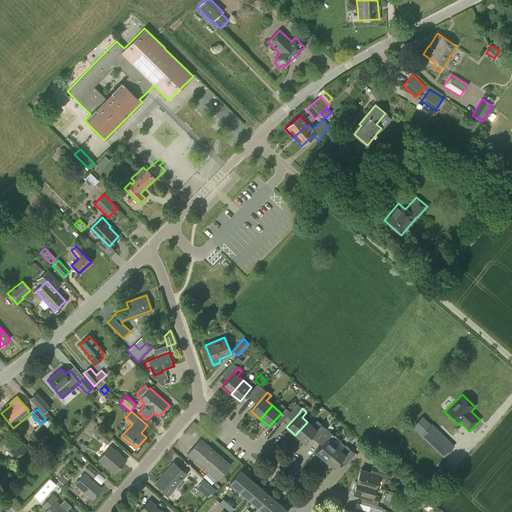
[(72,415),(77,421),(81,418),(76,412),(72,415)]
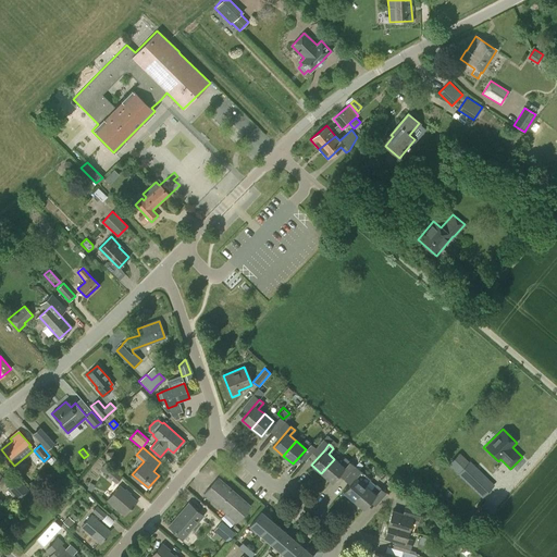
[(469,461),(459,453),(448,465),(457,473),(482,497),(494,484),(469,461)]
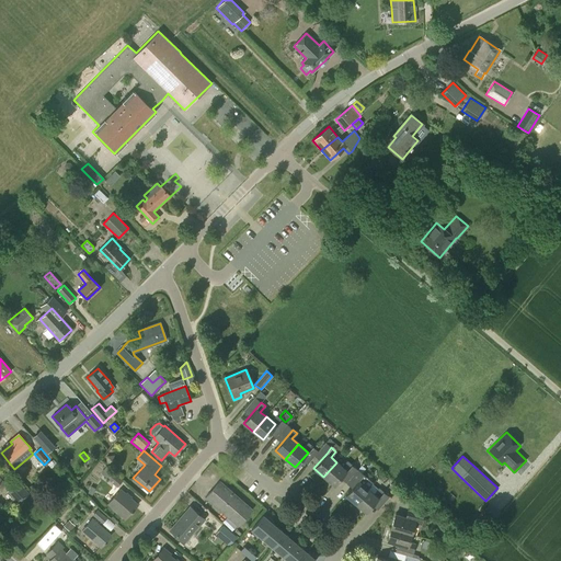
[(342,467),(336,462),(323,477),(333,484),(343,474),(348,479),(357,469),(346,460),(342,467)]
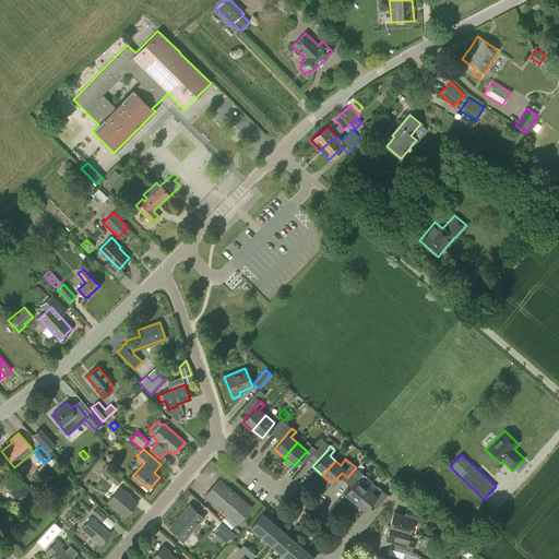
[(354,502),(367,487),(360,483),(366,476),(356,467),(347,477),(354,483),(344,494),(354,502)]
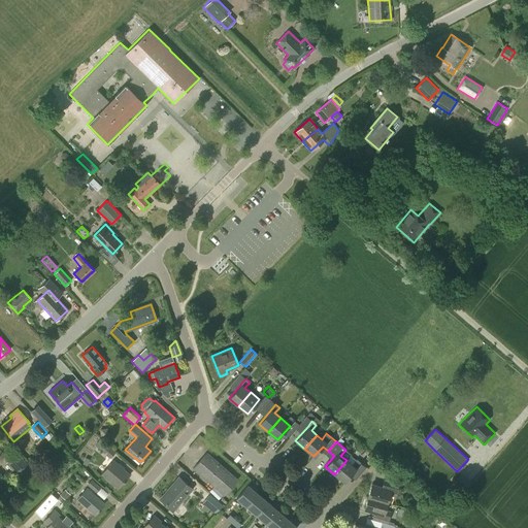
[(10,458),(6,454),(8,452),(0,443),(0,460),(4,457),(7,460),(5,462),(17,474),(18,474),(24,481),(34,471),(17,452),(10,458)]
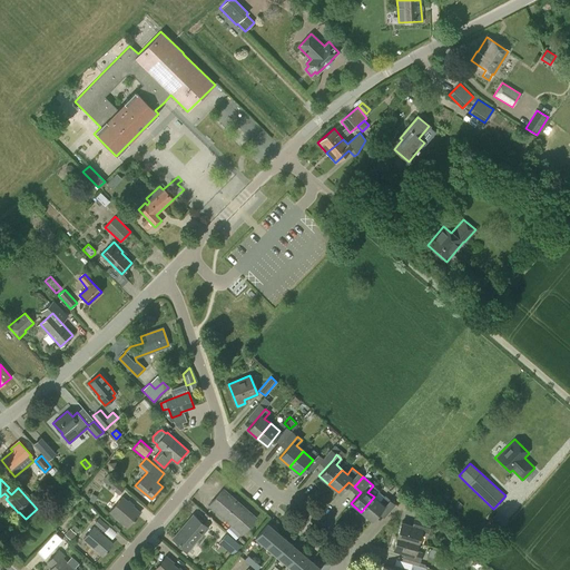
[(118,494),(125,488),(114,479),(108,485),(118,494)]
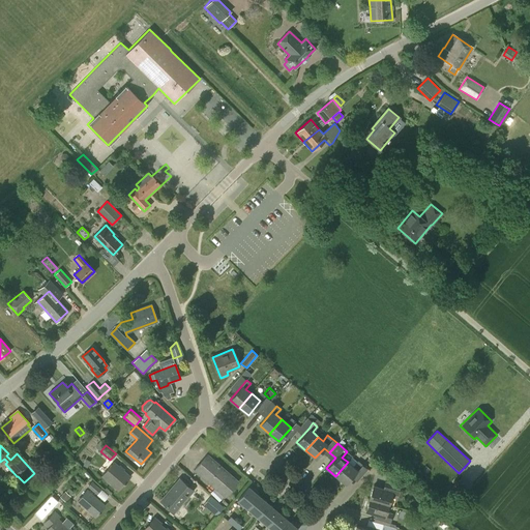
[(225,497),(238,481),(207,454),(194,470),(225,497)]
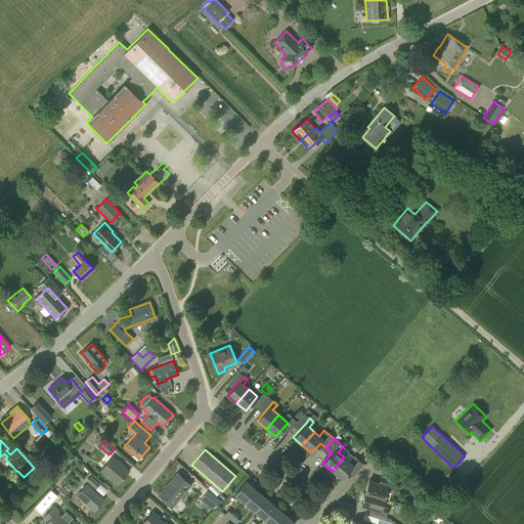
[(344,456),(332,471),(341,478),(349,468),(355,473),(363,464),(353,455),(349,461),(344,456)]
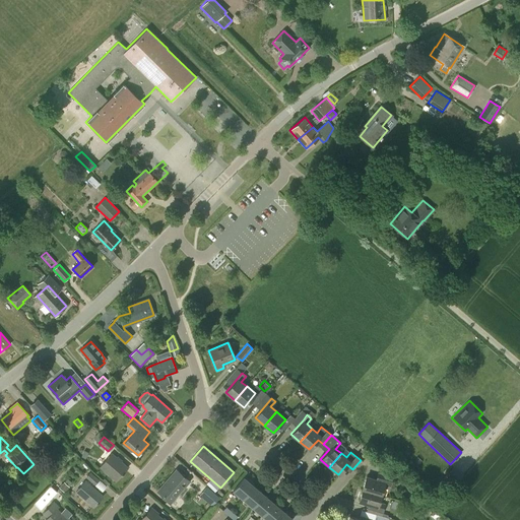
[(116,480),(127,468),(112,454),(100,467),(116,480)]
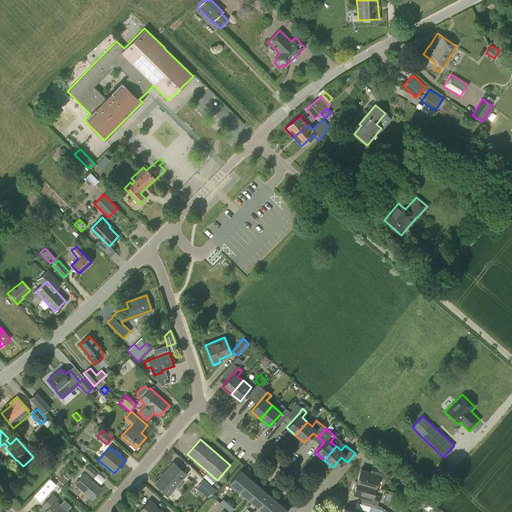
[(167,494),(185,473),(174,463),(156,484),(167,494)]
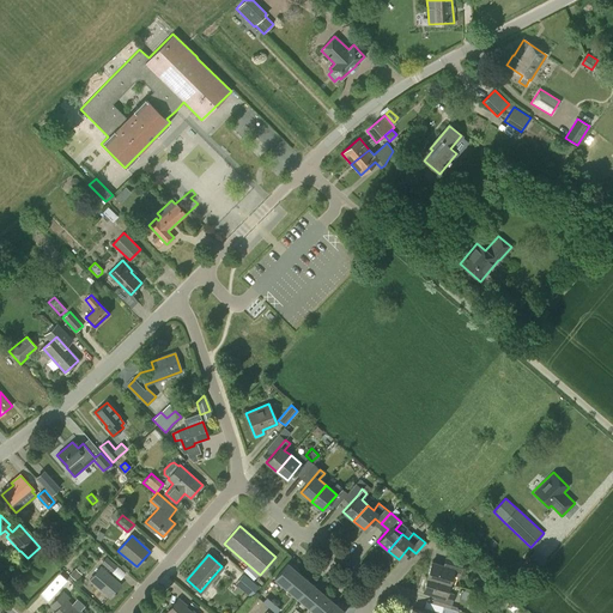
[(111,571),(116,565),(105,557),(101,563),(111,571)]
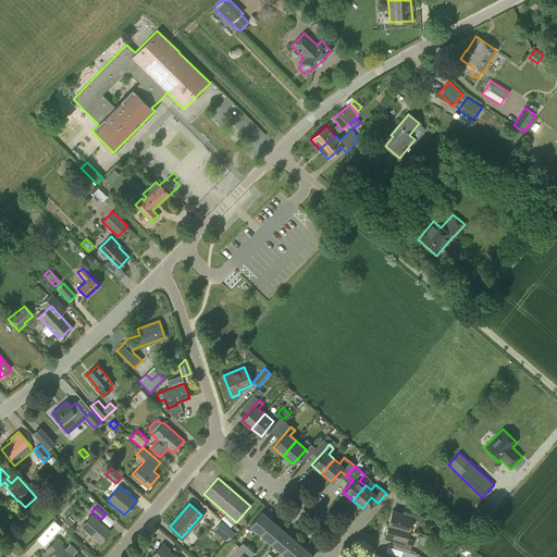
[(388,523),(408,530),(410,522),(417,524),(421,511),(405,507),(403,514),(392,510),(388,523)]
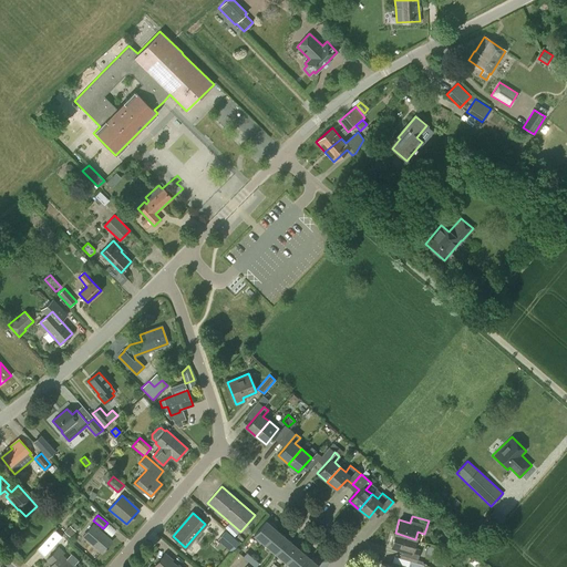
[(265,544),(276,531),(266,521),(254,535),(265,544)]
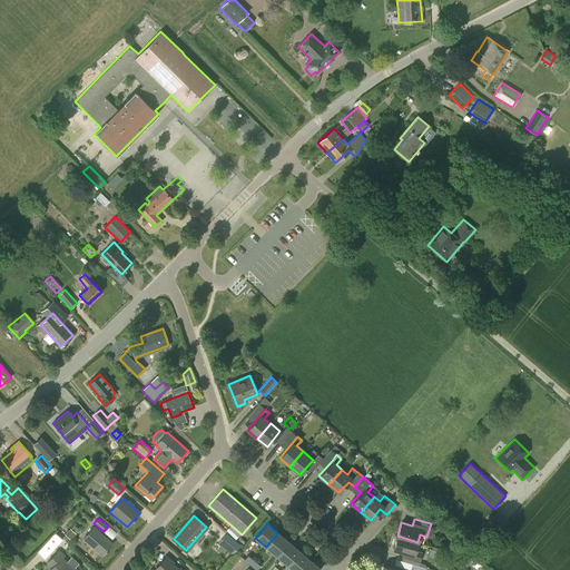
[(102,556),(112,543),(94,527),(84,539),(102,556)]
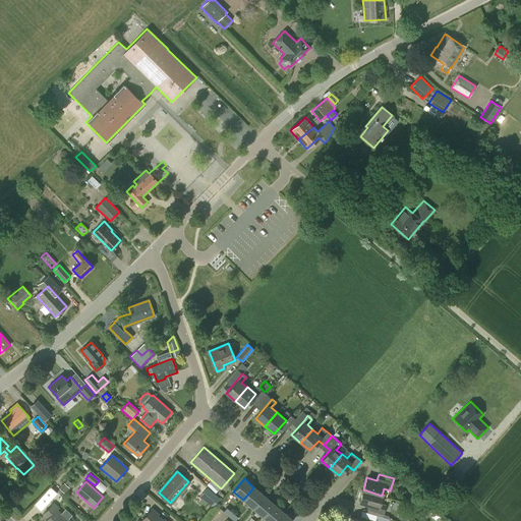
[(40,511),(56,493),(50,486),(34,505),(40,511)]
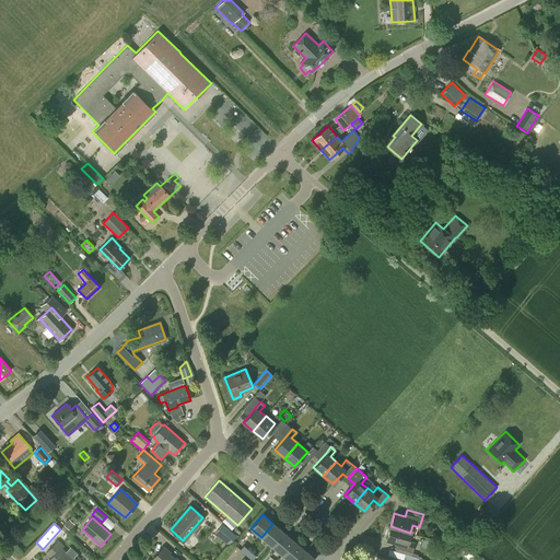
[(236,535),(223,524),(214,533),(228,545),(236,535)]
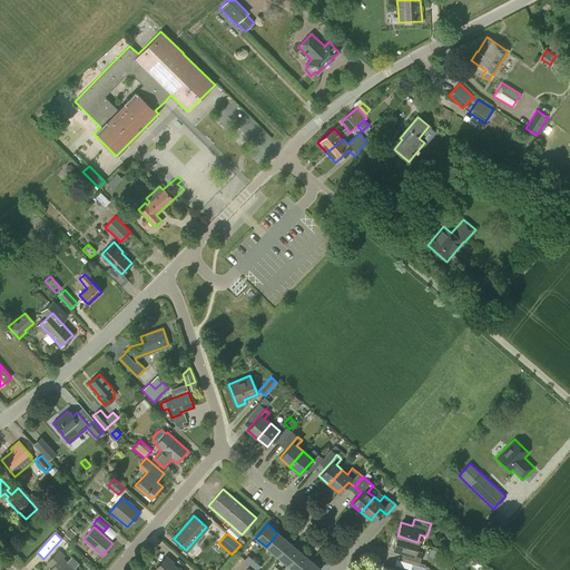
[(276,556),(288,542),(277,533),(266,547),(276,556)]
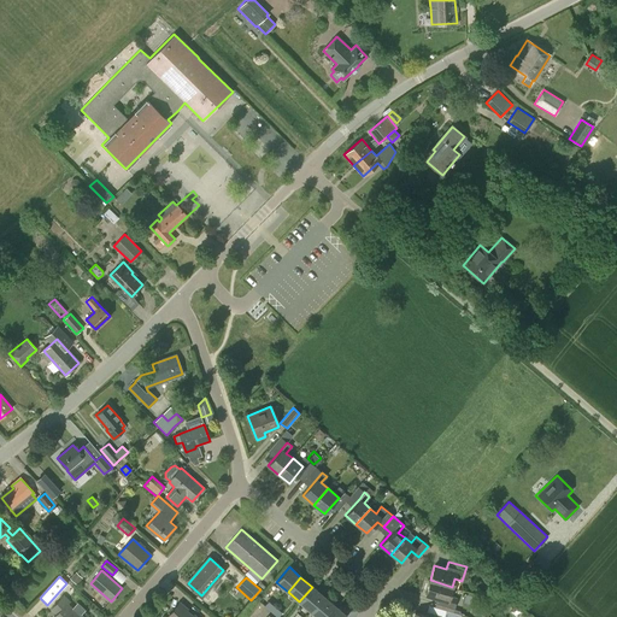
[(450,595),(452,587),(430,580),(425,595),(438,599),(435,607),(446,610),(442,616),(462,616),(463,616),(452,612),(457,598),(450,595)]
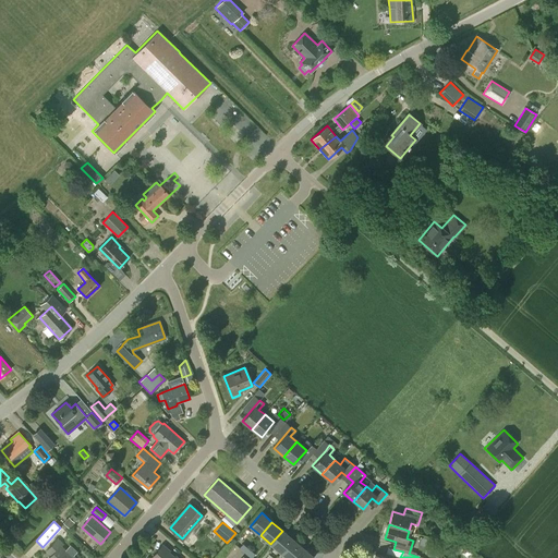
[(281,553),(292,540),(282,531),(270,544),(281,553)]
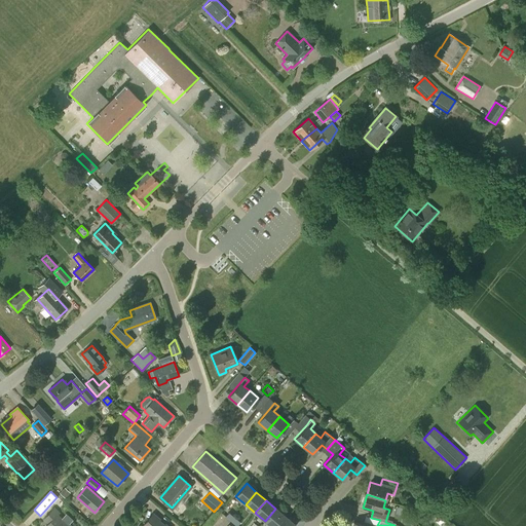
[(68,525),(57,515),(59,513),(53,509),(44,519),(48,524),(46,525),(68,525)]
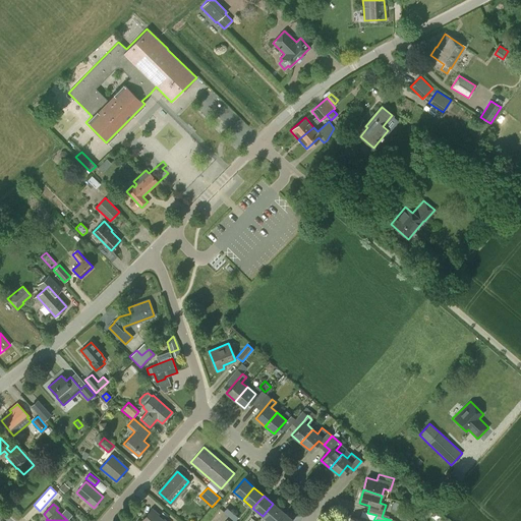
[(268,520),(275,520),(283,512),(273,504),(263,516),(268,520)]
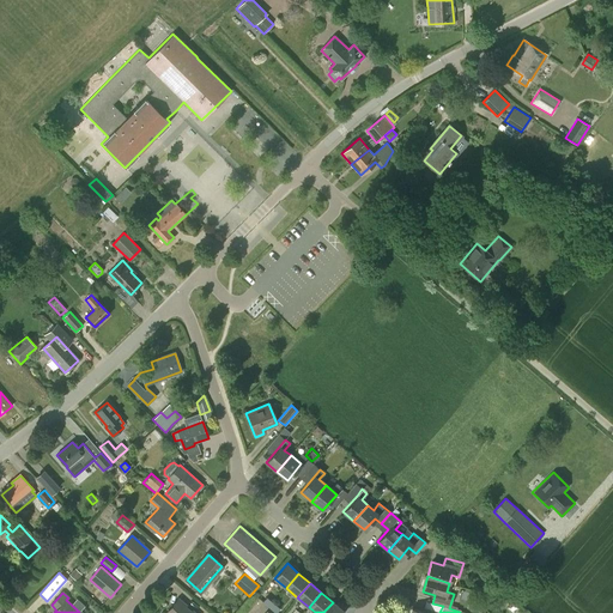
[(268,608),(273,602),(266,598),(262,602),(268,608)]
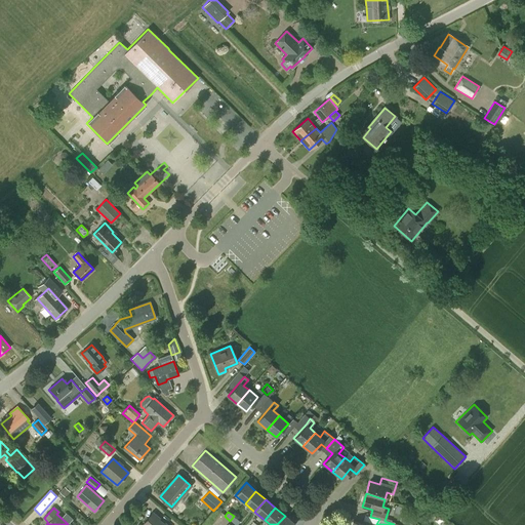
[(163,524),(158,520),(159,519),(153,513),(142,524),(166,524),(164,523),(163,524)]
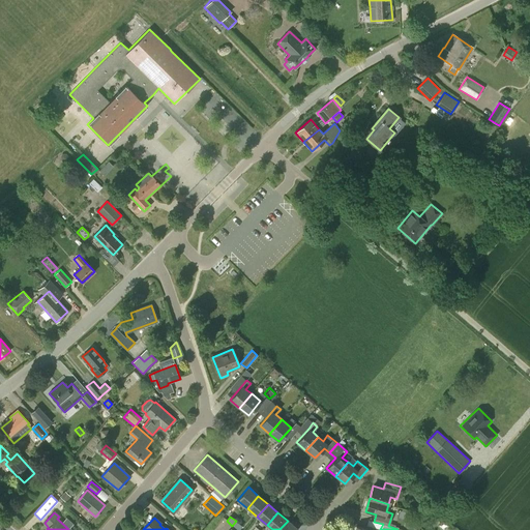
[(236,521),(232,526),(237,529),(238,529),(242,526),(236,521)]
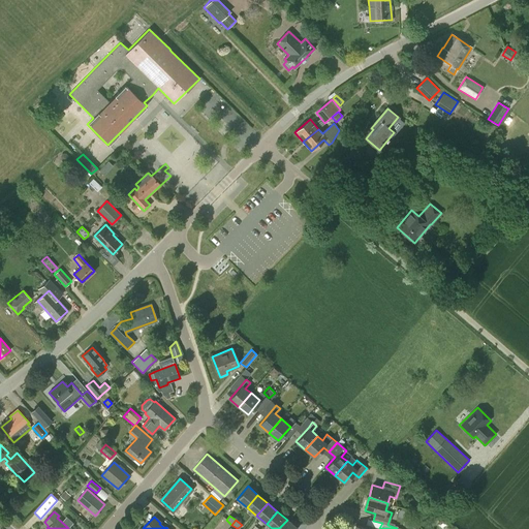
[(287,520),(279,528),(296,528),(298,528),(287,520)]
